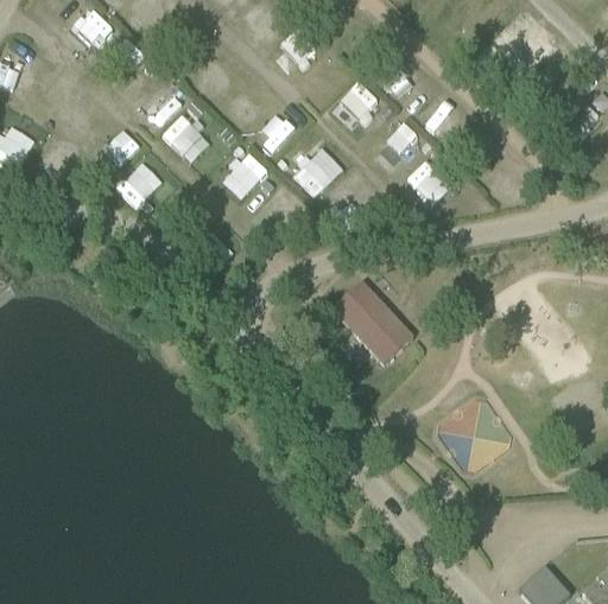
[(75,40),(89,53),(112,29),(96,16),(75,40)]
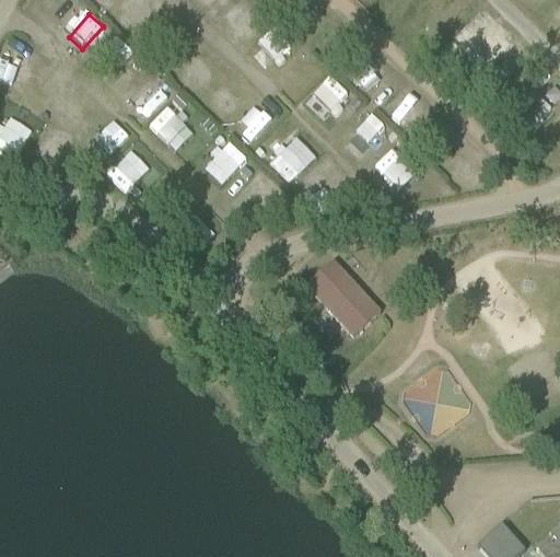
[(470,25),(438,57),(461,81),(493,49),(470,25)]
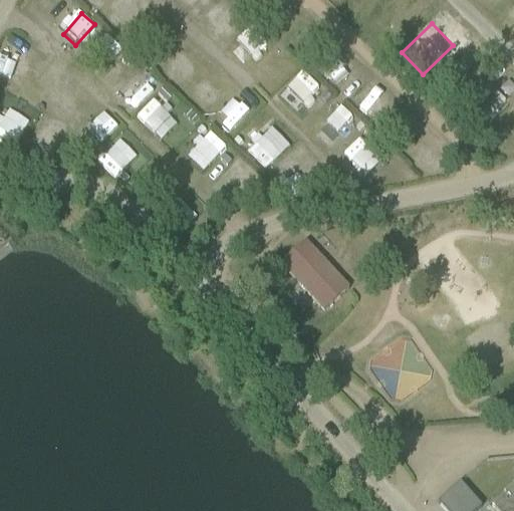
[(0,76),(10,79),(17,55),(0,49),(0,76)]
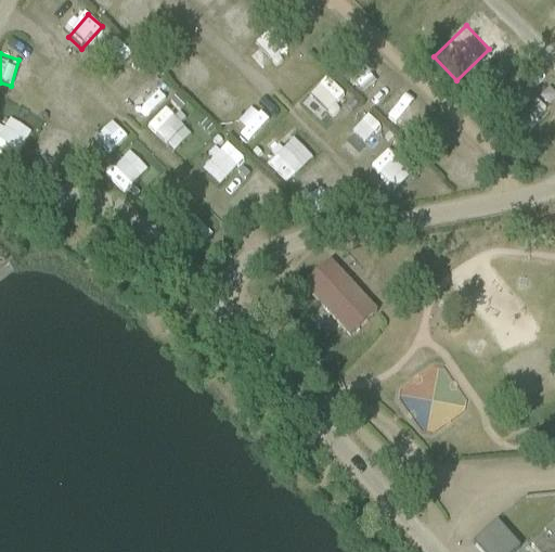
[(366,95),(377,77),(361,67),(350,86),(366,95)]
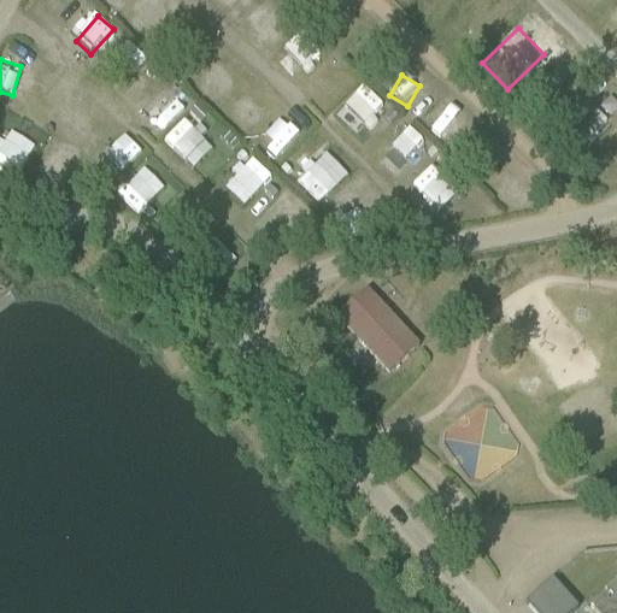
[(170,87),(157,102),(174,117),(187,102),(170,87)]
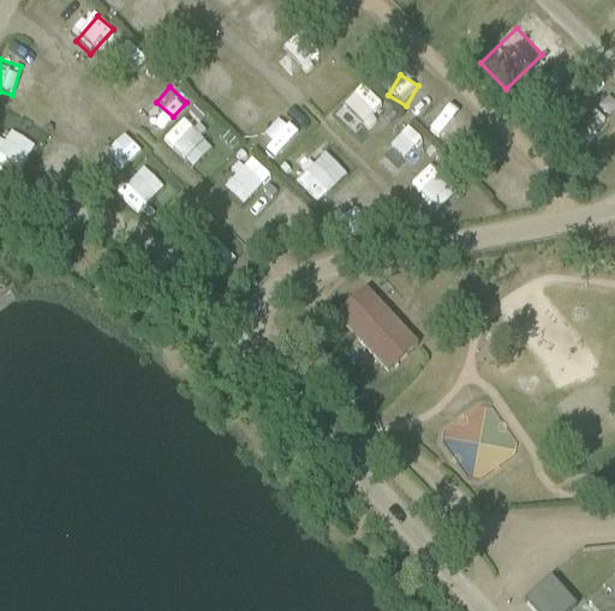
[(346,113),(362,132),(380,118),(364,99),(346,113)]
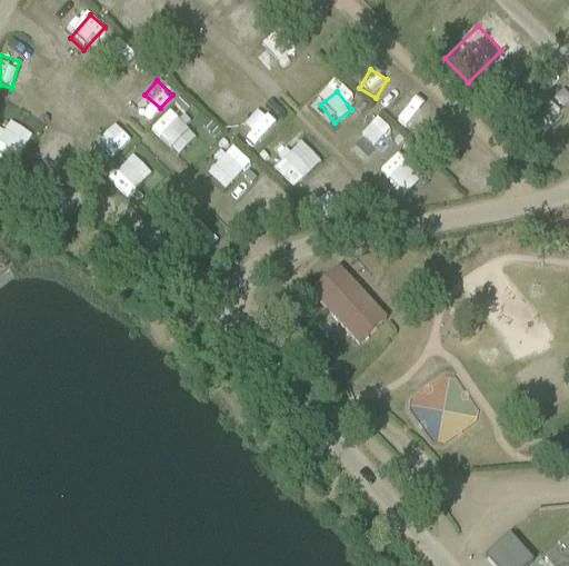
[(405,117),(419,103),(412,96),(398,110),(405,117)]
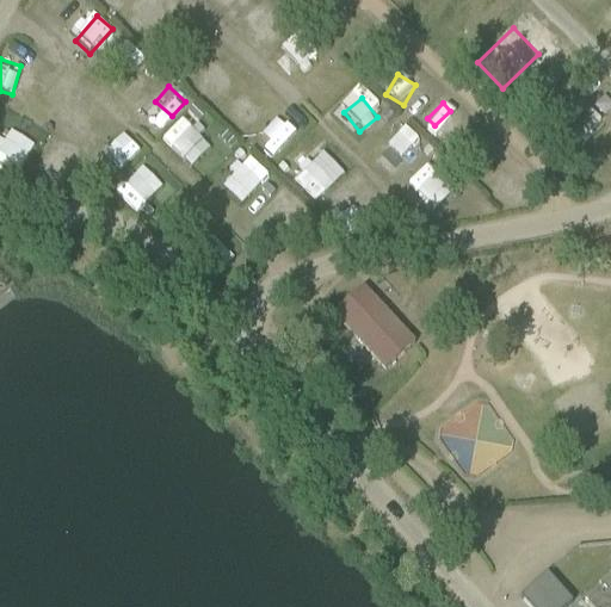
[(161,135),(191,163),(211,144),(181,115),(161,135)]
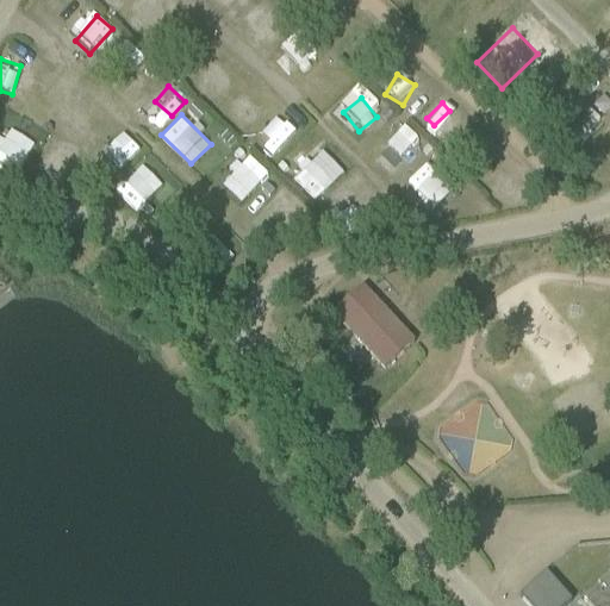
[(265,118),(254,137),(272,145),(281,126),(265,118)]
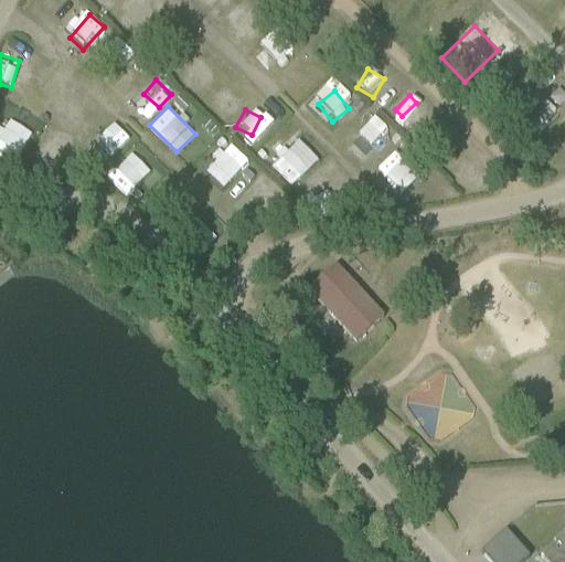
[(348,148),(363,163),(390,138),(366,114),(358,123),(365,131),(348,148)]
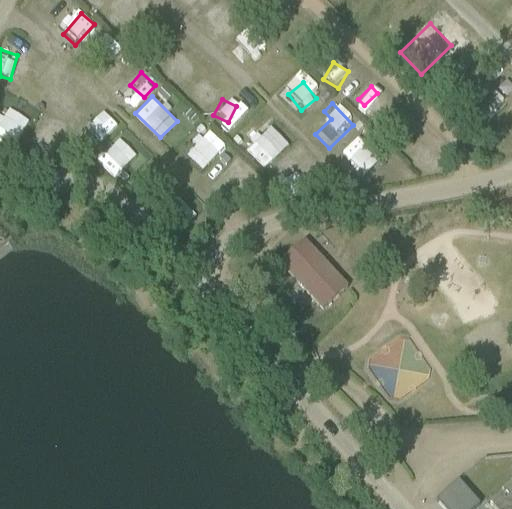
[(0,132),(10,137),(21,115),(9,109),(0,128),(0,132)]
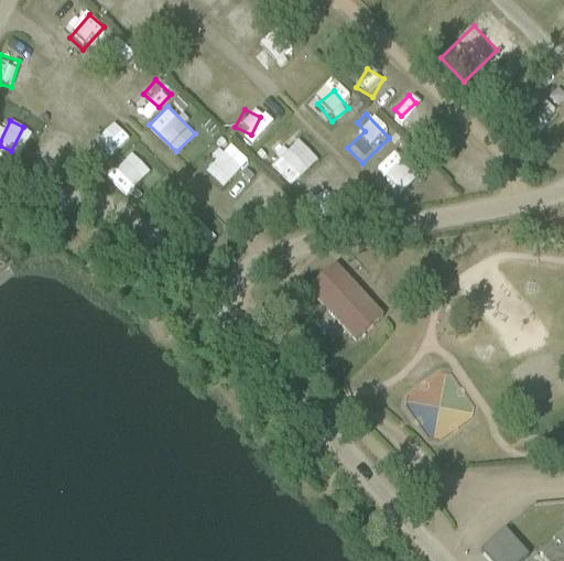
[(355,122),(338,139),(345,146),(362,130),(355,122)]
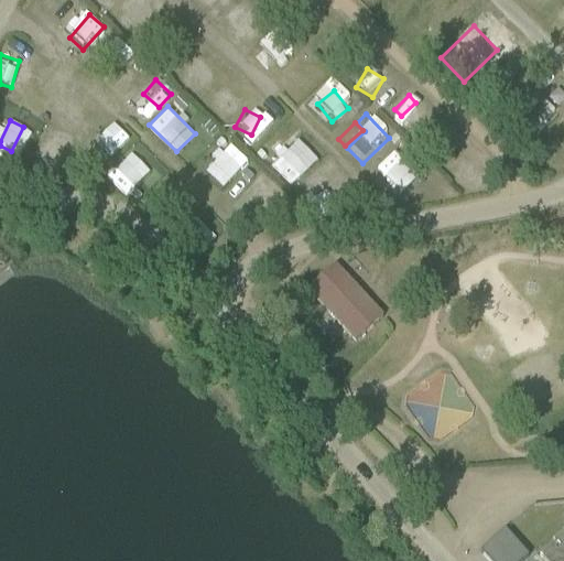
[(519,128),(512,135),(522,144),(529,138),(519,128)]
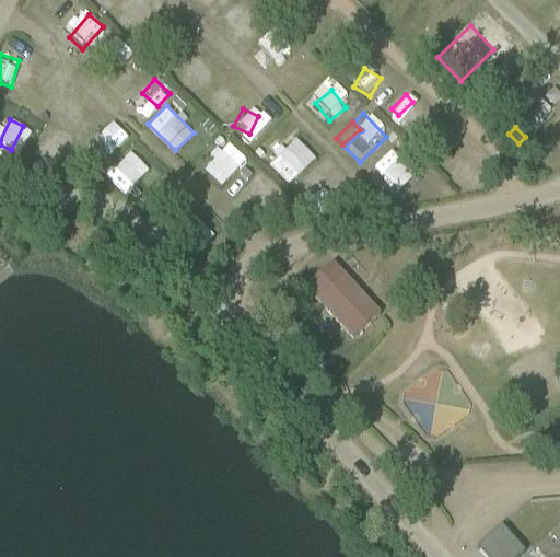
[(293,128),(265,155),(286,177),(315,150),(293,128)]
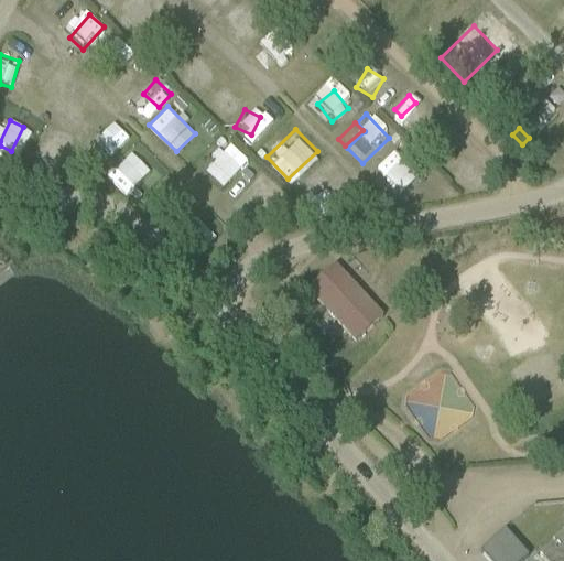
[(86,140),(94,160),(114,152),(106,132),(86,140)]
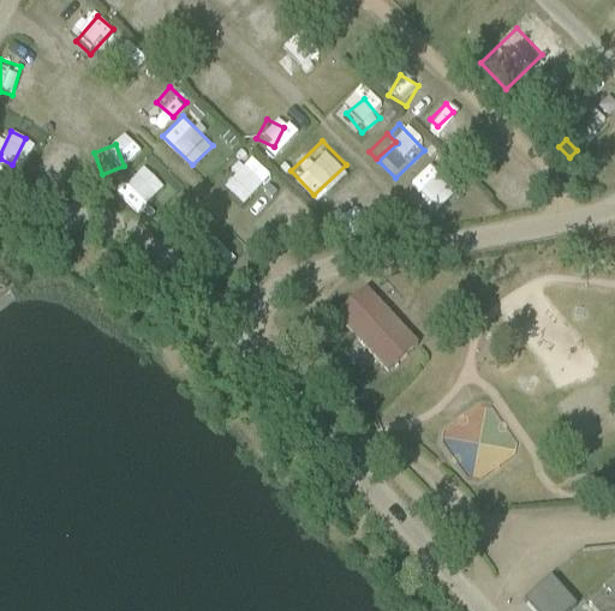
[(244,202),(270,173),(251,155),(225,184),(244,202)]
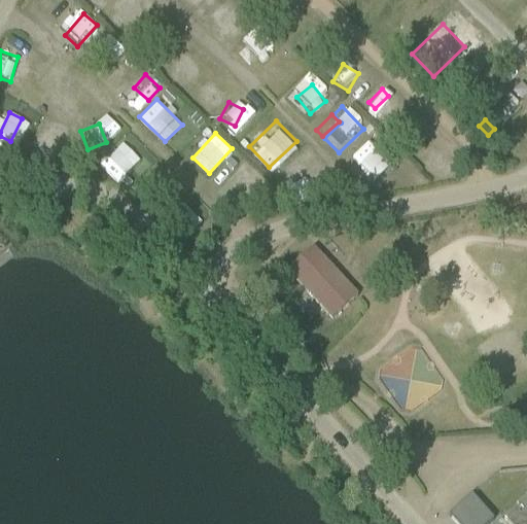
[(119,178),(138,154),(126,144),(107,169),(119,178)]
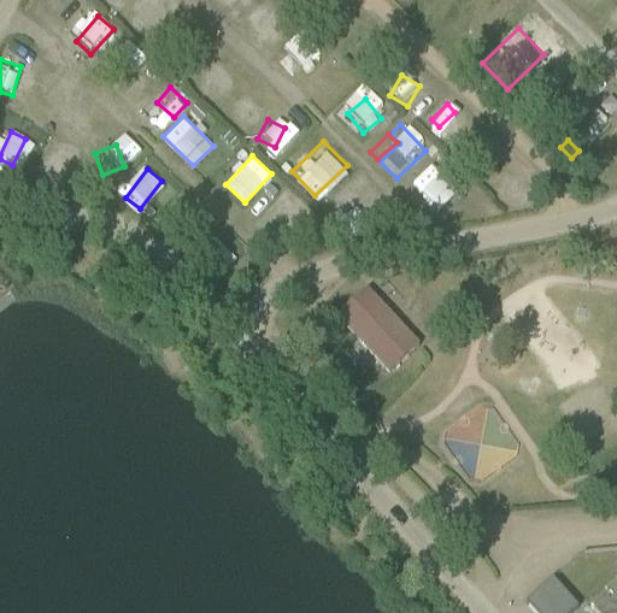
[(351,231),(380,200),(358,180),(329,211),(351,231)]
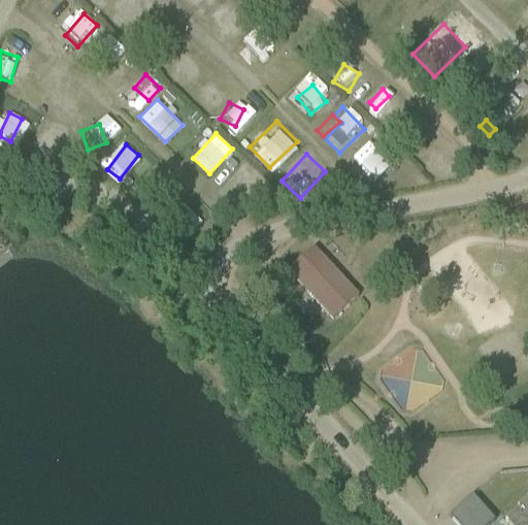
[(157,204),(177,181),(159,164),(137,188),(157,204)]
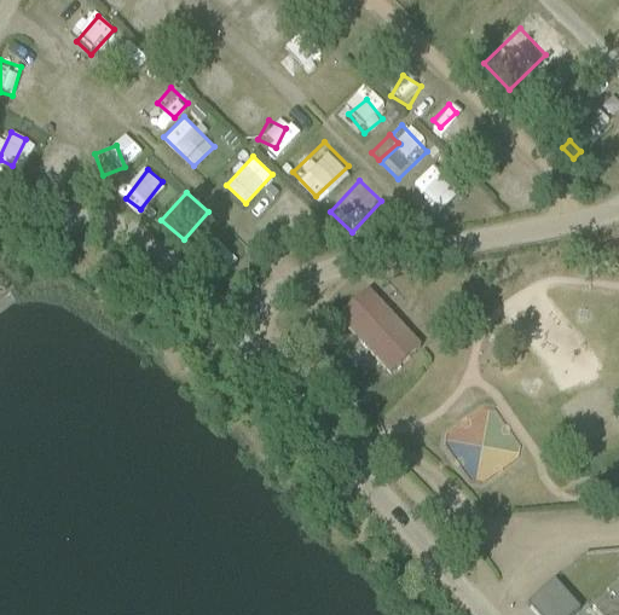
[(223,270),(244,249),(226,228),(203,249),(223,270)]
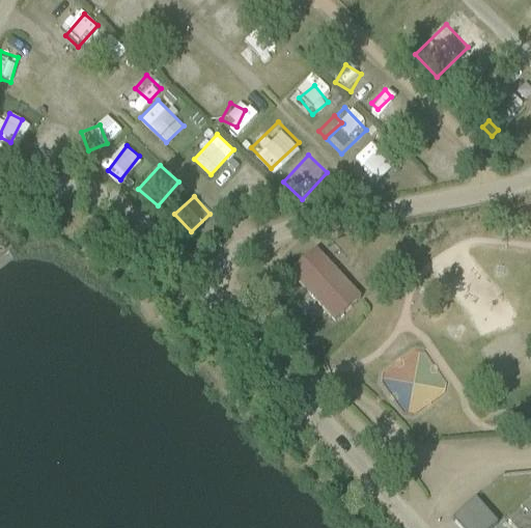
[(289,272),(335,321),(358,300),(360,298),(315,248),(289,272)]
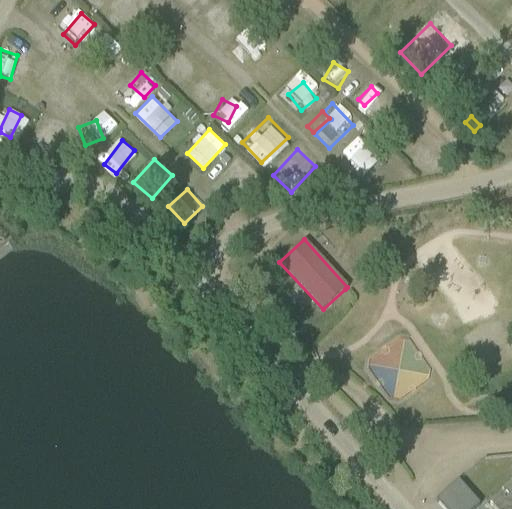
[(433,371),(404,333),(370,359),(391,386),(389,387),(397,398),(433,371)]
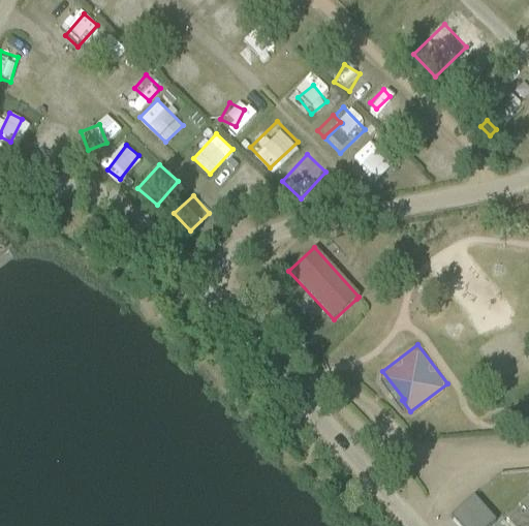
[(452,515),(461,525),(490,525),(493,524),(470,498),(452,515)]
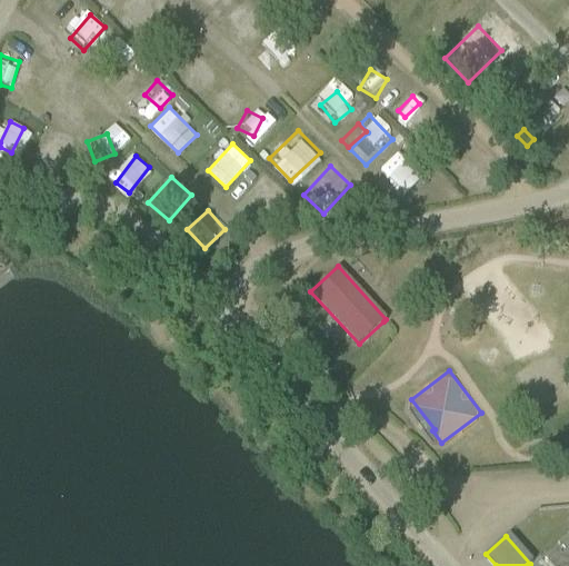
[(548,565),(568,565),(568,538),(557,545),(560,548),(545,562),(548,565)]
